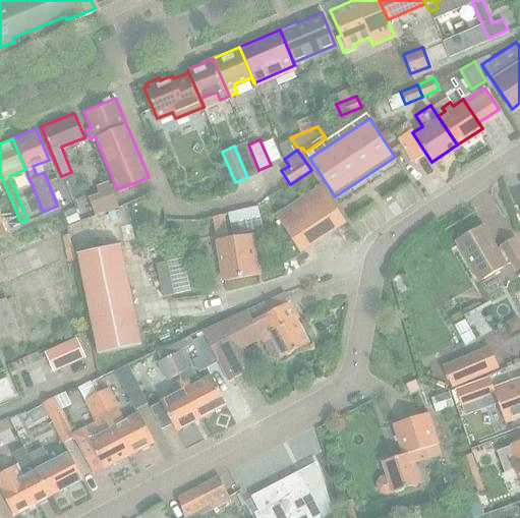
[(94,213),(117,205),(108,179),(98,183),(101,192),(89,197),(94,213)]
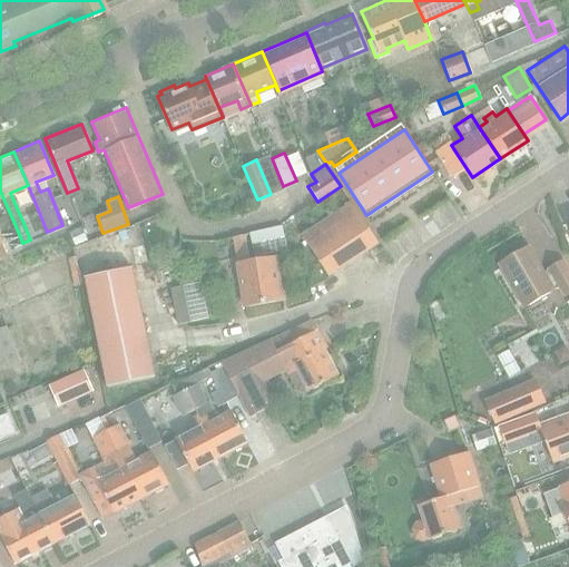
[(327,274),(378,242),(350,201),(301,233),(327,274)]
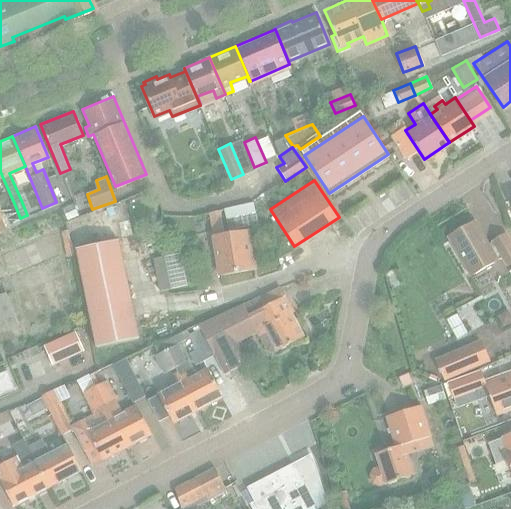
[(223,207),(225,217),(254,211),(252,201),(223,207)]
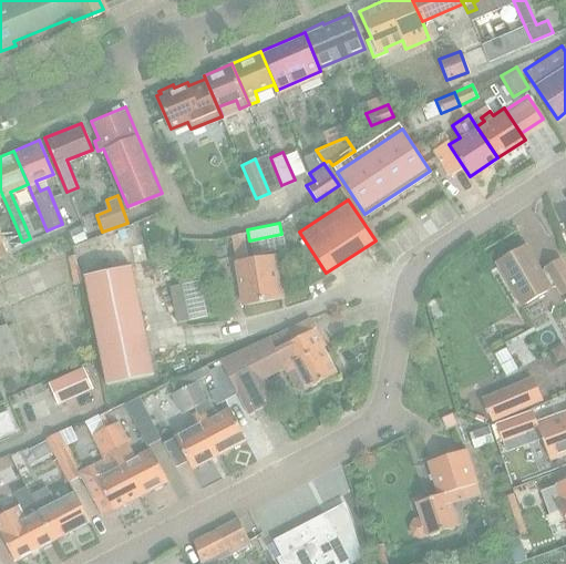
[(244,233),(230,235),(235,259),(248,257),(244,233)]
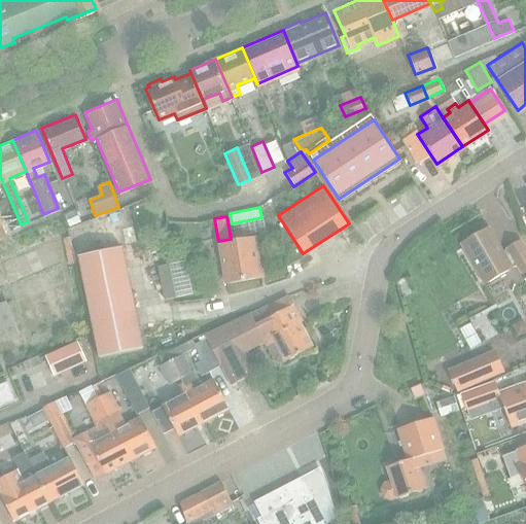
[(520,272),(525,268),(525,249),(520,238),(505,247),(505,248),(502,250),(488,225),(459,242),(483,282),(511,266),(511,265),(515,263),(520,272)]
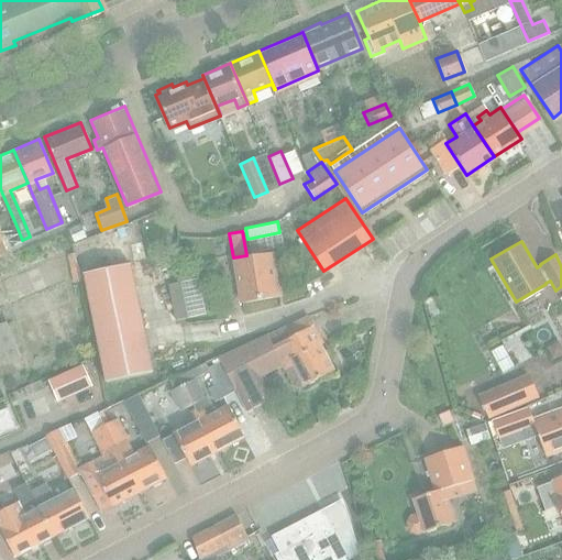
[(233,257),(240,300),(277,294),(270,251),(246,255),(233,257)]
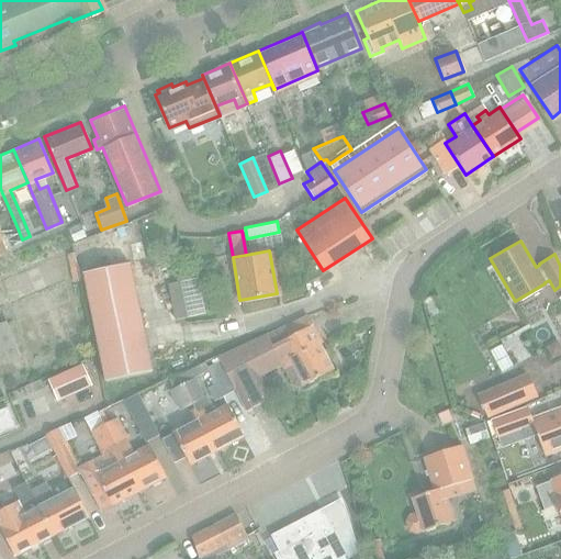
[(82,271),(104,379),(150,370),(128,261),(82,271)]
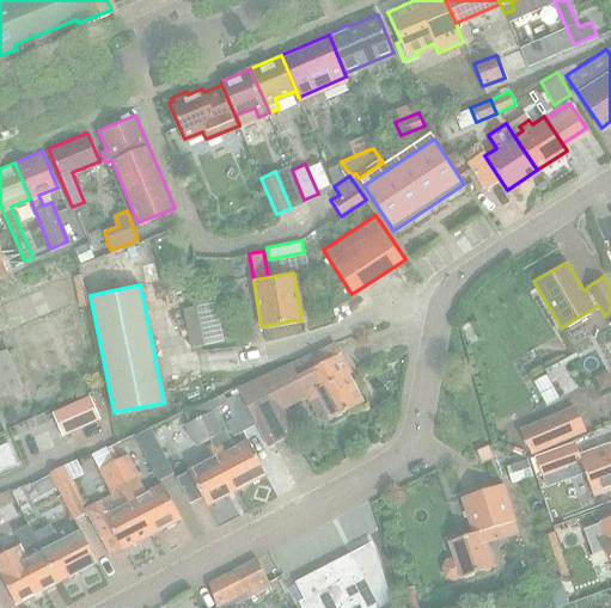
[(222,341),(213,302),(181,308),(190,348),(222,341)]
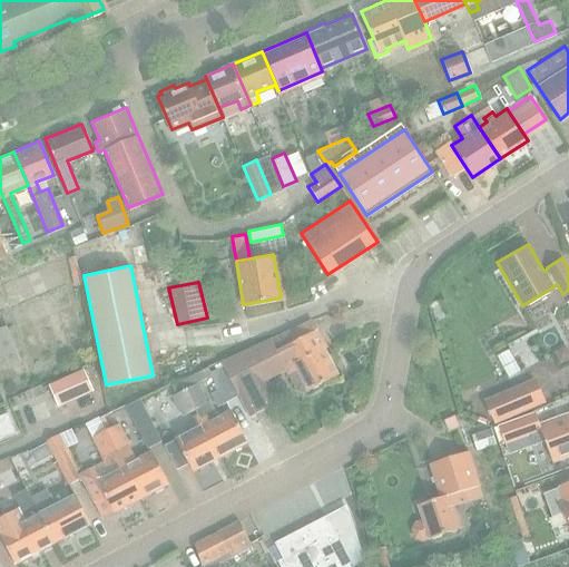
[(223,365),(236,392),(248,416),(274,403),(262,379),(284,367),(287,372),(296,367),(307,389),(336,373),(323,346),(325,345),(310,314),(219,360),(223,365)]
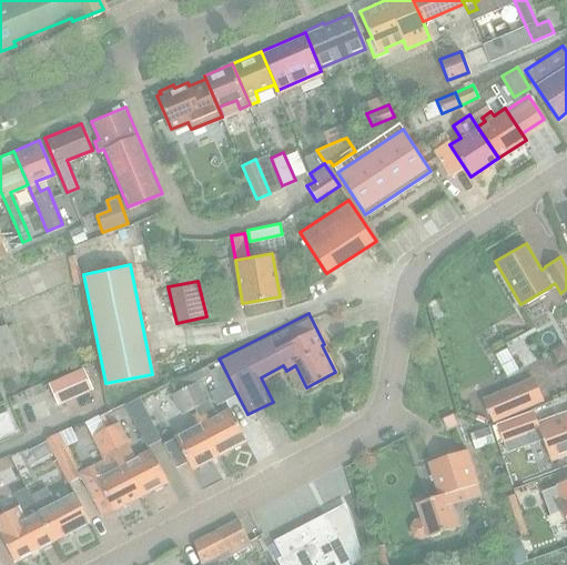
[(0,365),(18,359),(4,325),(0,326),(0,365)]
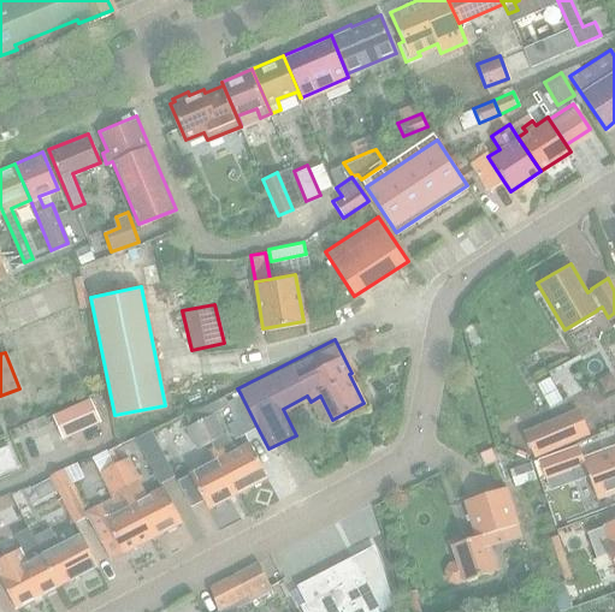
[(234,434),(255,423),(241,394),(228,402),(236,419),(228,422),(234,434)]
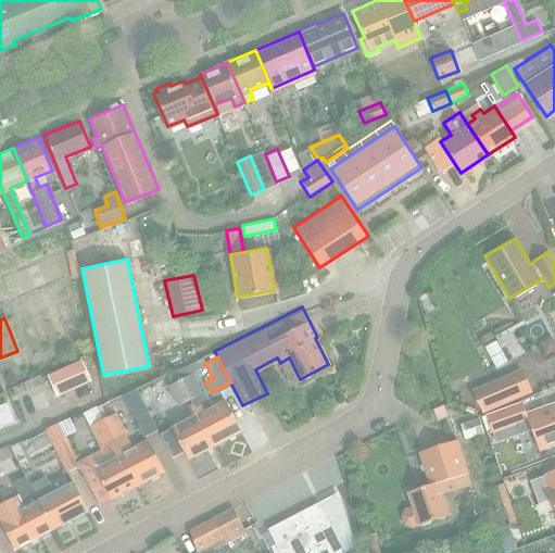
[(79,360),(48,374),(58,396),(89,380),(79,360)]
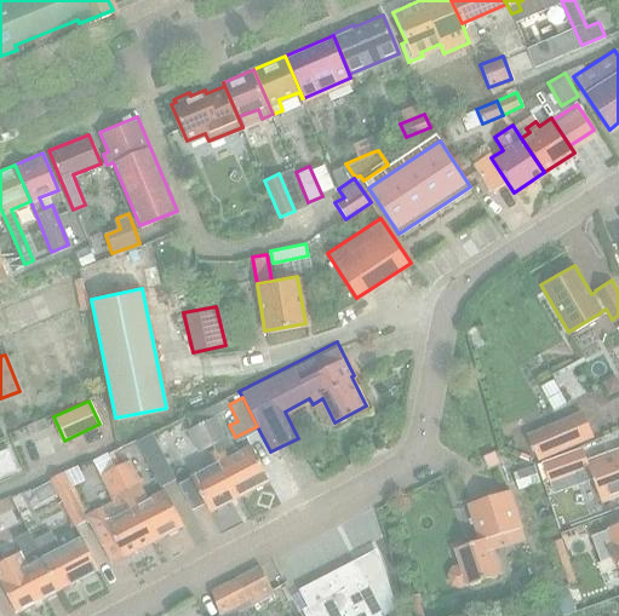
[(580,412),(527,435),(537,456),(590,433),(580,412)]
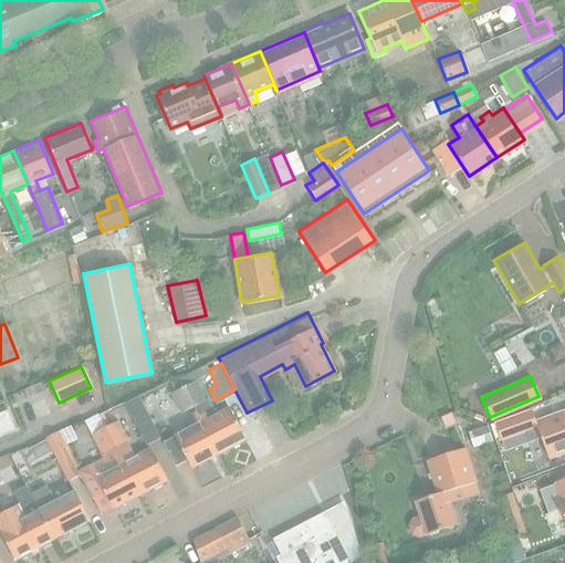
[(194,405),(196,409),(218,451),(244,437),(229,406),(213,414),(195,378),(182,384),(194,405)]
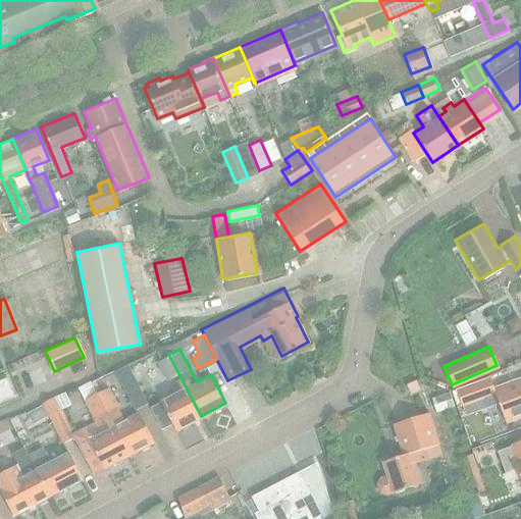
[(166,379),(178,373),(168,354),(157,360),(166,379)]
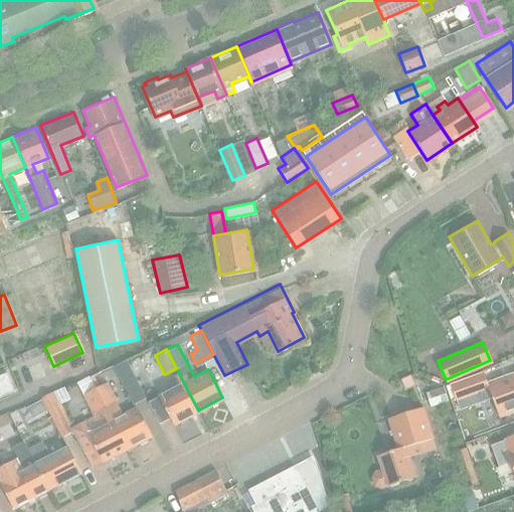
[(127,392),(140,386),(126,357),(113,364),(127,392)]
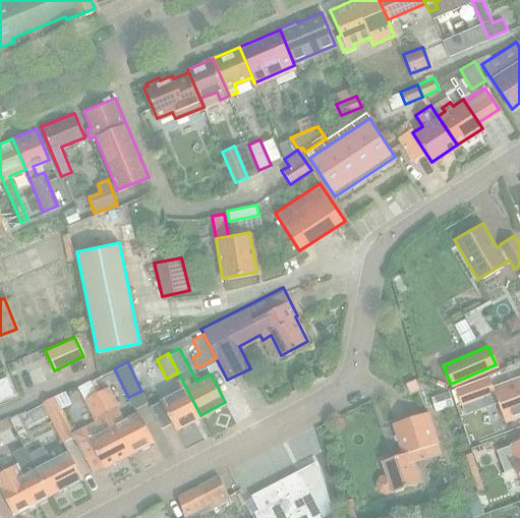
[(97,393),(111,421),(127,452),(153,439),(138,410),(124,417),(101,372),(90,379),(96,392),(97,393)]
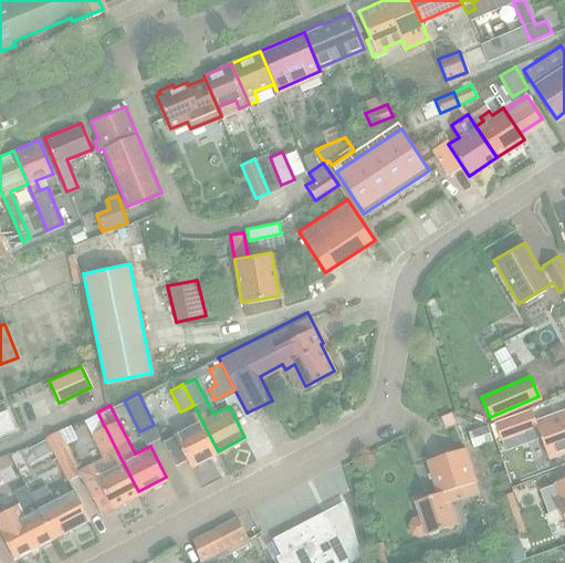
[(534,419),(522,424),(527,440),(540,436),(547,457),(564,450),(564,408),(534,419)]
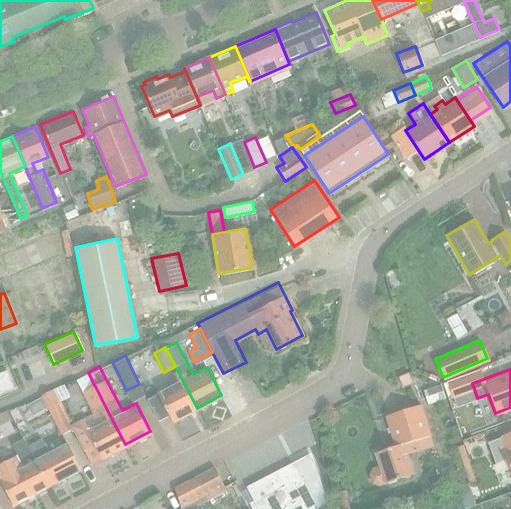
[(197,408),(177,370),(172,373),(177,382),(147,398),(158,419),(168,414),(172,421),(197,408)]
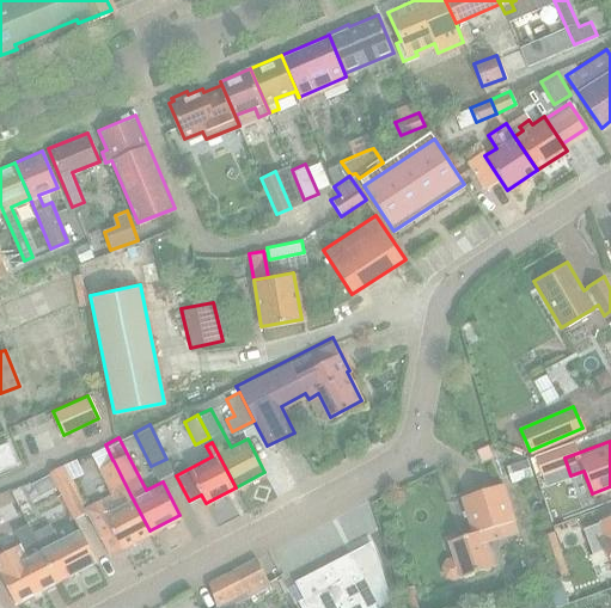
[(111,492),(84,507),(99,536),(112,529),(121,546),(150,530),(130,495),(114,461),(112,460),(99,466),(110,486),(108,487),(111,492)]
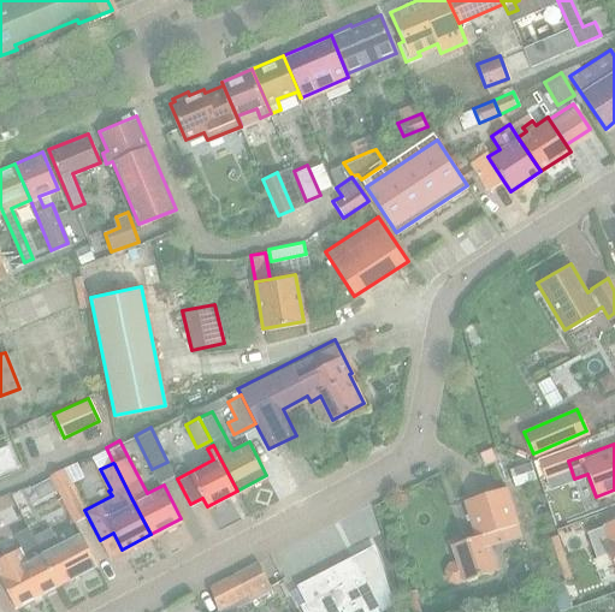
[(61,468),(49,474),(72,520),(86,514),(82,505),(69,480),(61,468)]
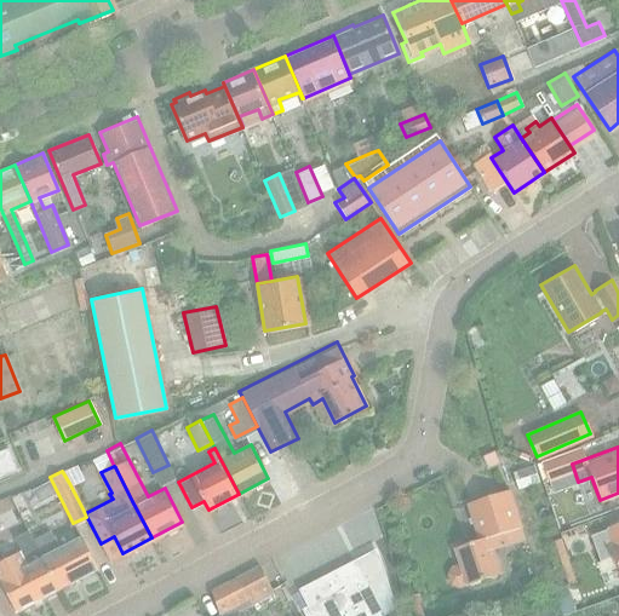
[(479,539),(454,546),(459,563),(451,565),(446,574),(451,583),(458,587),(466,585),(500,574),(492,550),(505,545),(500,531),(520,525),(509,491),(468,505),(479,539)]
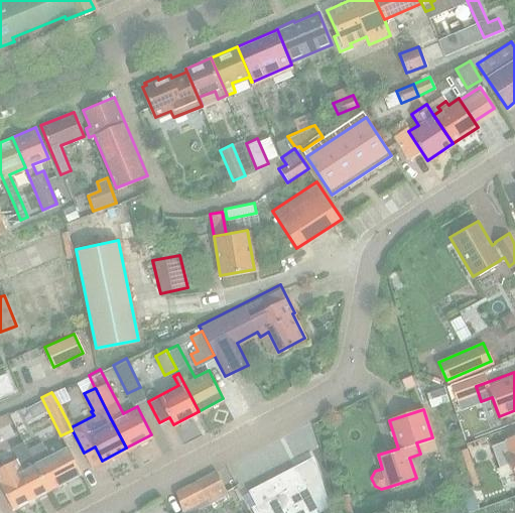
[(514,433),(504,438),(505,439),(491,444),(499,466),(510,462),(514,475),(514,433)]
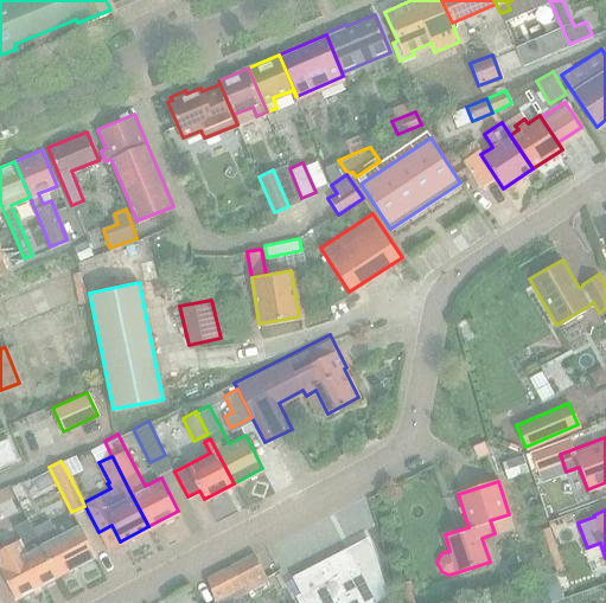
[(0,569),(14,597),(56,576),(40,545),(27,519),(14,526),(21,538),(0,549),(0,569)]
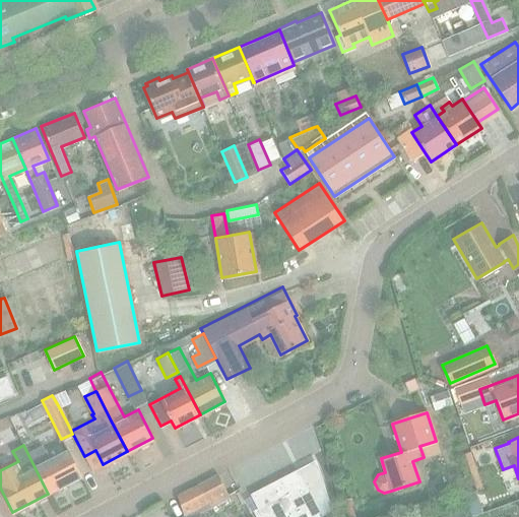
[(45,461),(35,467),(48,494),(81,476),(67,449),(49,459),(45,450),(40,453),(45,461)]
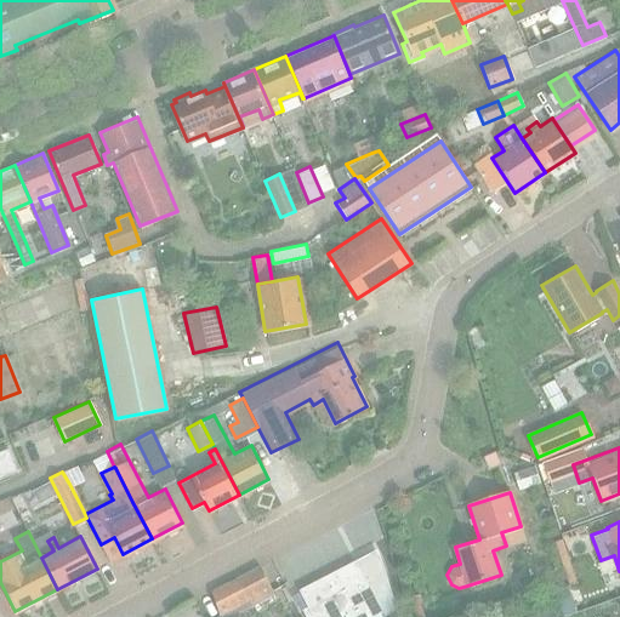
[(356,563),(303,589),(311,605),(303,609),(307,616),(324,616),(329,615),(330,616),(376,616),(379,616),(397,616),(379,556),(358,567),(356,563)]
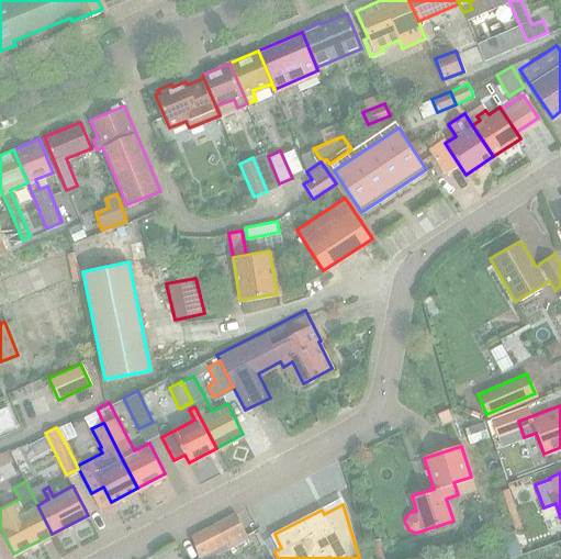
[(198,557),(193,558),(217,558),(214,554),(224,550),(248,537),(235,512),(191,535),(198,557)]
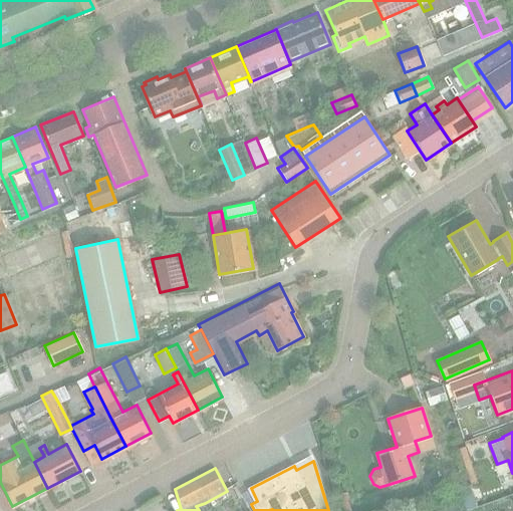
[(343,510),(351,510),(345,492),(338,494),(343,510)]
